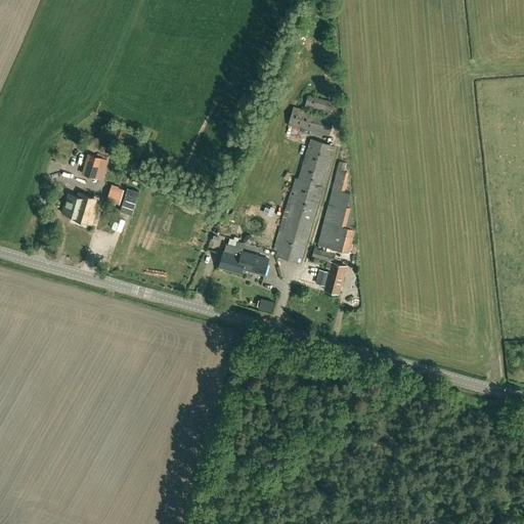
[(328,116),(332,100),(308,94),(304,110),(294,106),(289,125),(329,136),(334,118),(328,116)]
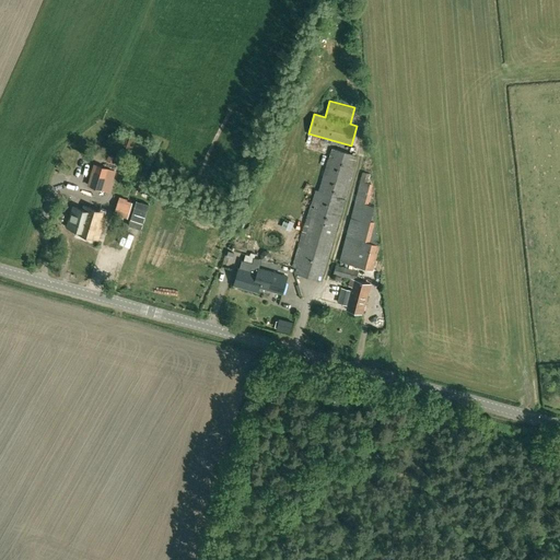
[(295,272),(321,280),(354,165),(356,155),(330,149),(318,190),(315,190),(303,228),(292,267),(296,268),(295,272)]
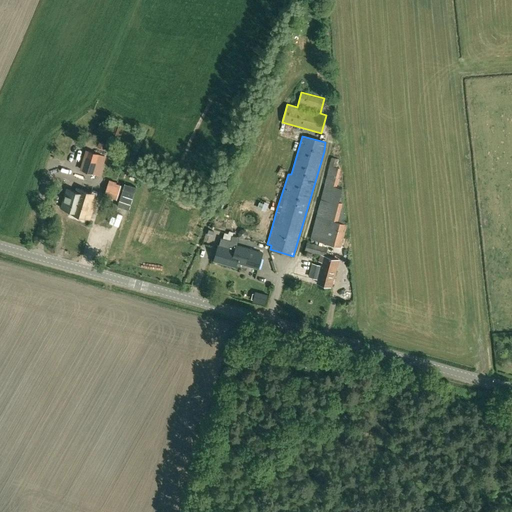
[(104,156),(87,151),(81,170),(99,175),(104,156)]
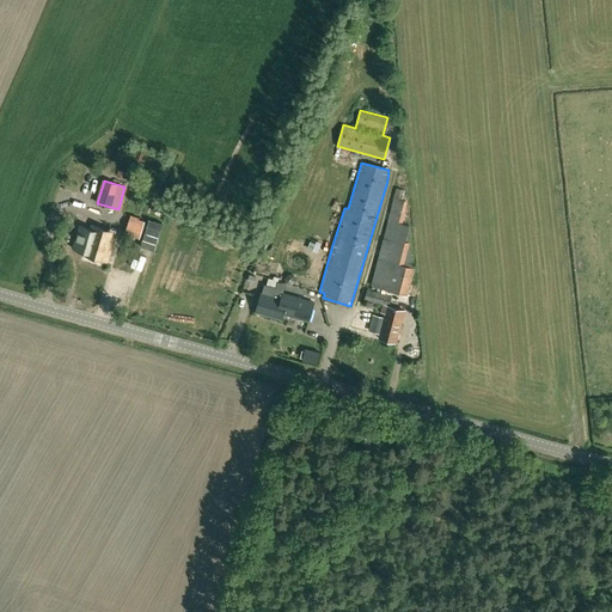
[(410,225),(402,224),(408,201),(403,200),(405,190),(397,188),(393,197),(396,199),(377,274),(373,286),(408,295),(411,283),(415,268),(404,265),(410,244),(405,243),(410,225)]
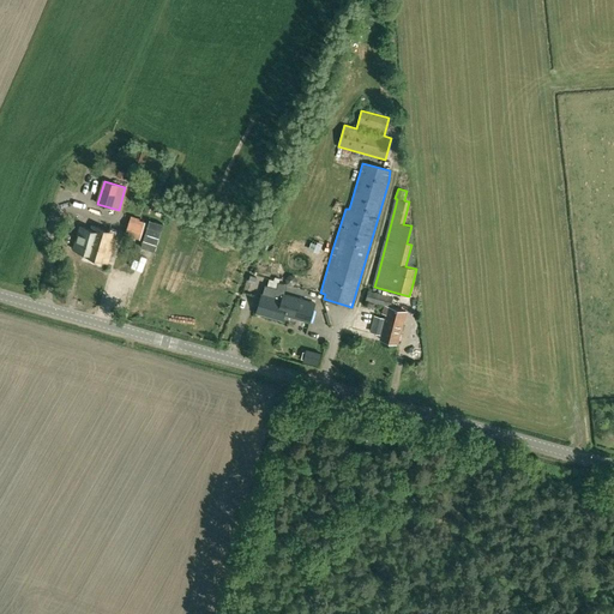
[(145,221),(131,216),(125,234),(139,239),(145,221)]
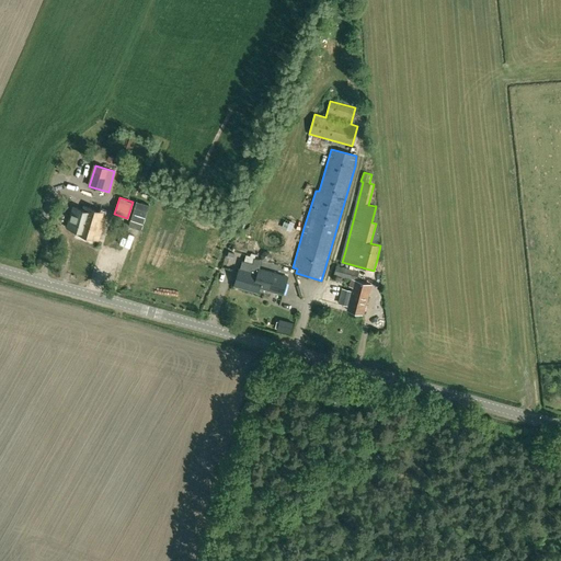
[(82,209),(72,206),(66,228),(76,230),(75,232),(99,240),(106,213),(83,206),(82,209)]
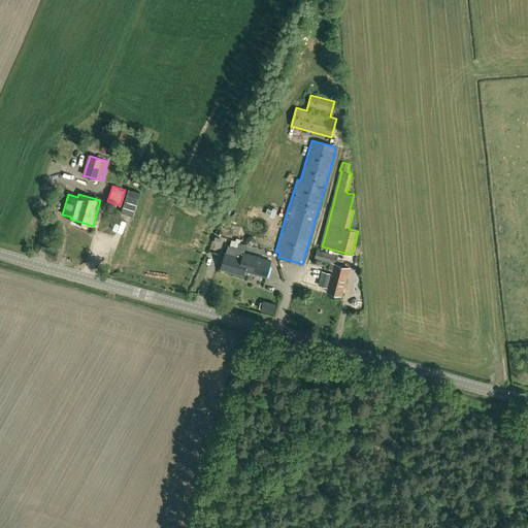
[(243,274),(244,269),(266,276),(271,261),(244,253),(242,258),(236,256),(239,248),(228,244),(226,253),(225,253),(221,267),(243,274)]
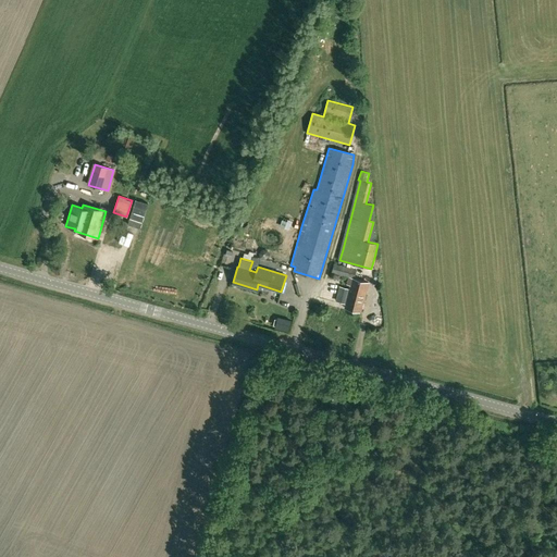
[(280,271),(281,264),(265,260),(263,267),(280,271)]
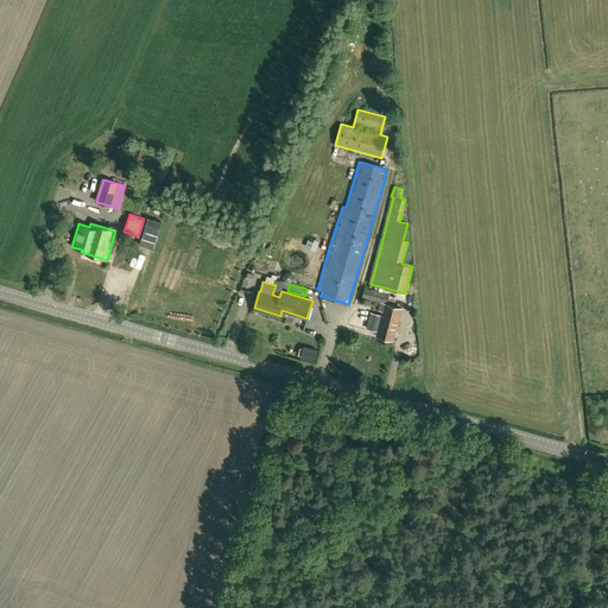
[(365,289),(362,297),(381,303),(379,310),(384,311),(382,314),(378,330),(377,336),(394,341),(403,308),(387,304),(390,295),(365,289)]
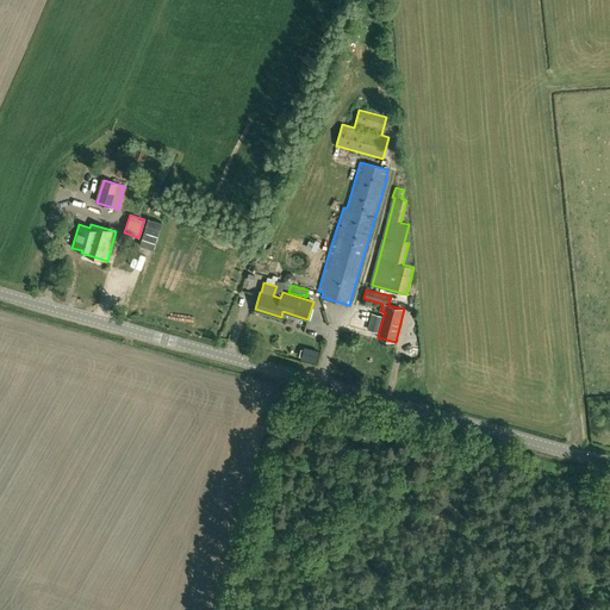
[(372,313),(369,323),(380,325),(383,316),(372,313)]
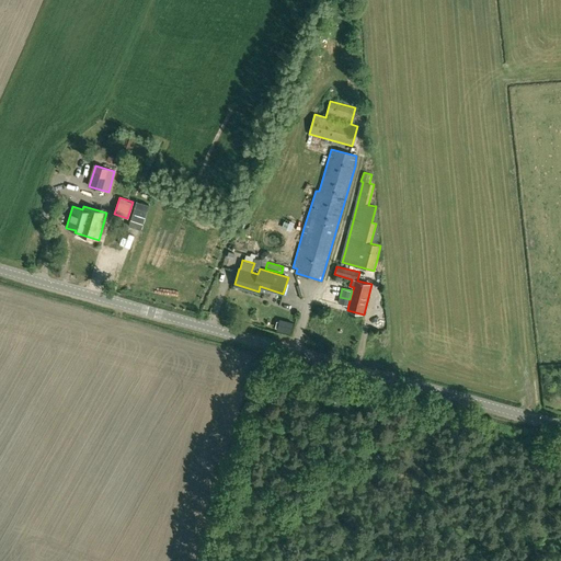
[(276,322),(275,328),(289,332),(292,325),(276,322)]
